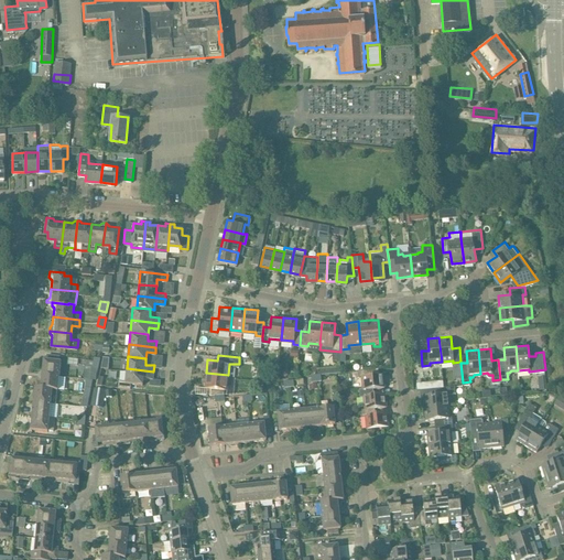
[(43,372),(60,374),(61,359),(44,357),(43,372)]
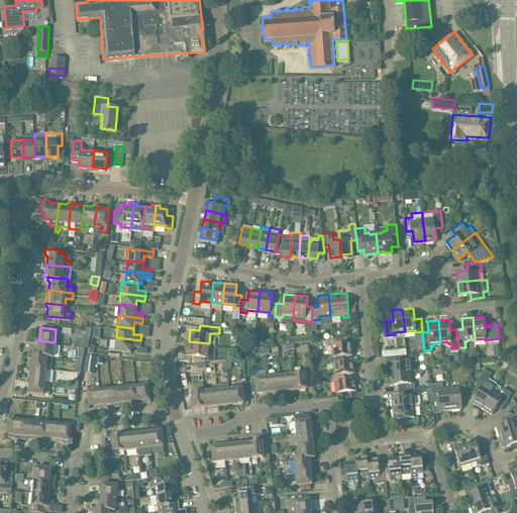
[(91,330),(85,329),(84,333),(85,334),(84,336),(78,335),(77,343),(79,344),(85,345),(87,345),(90,334),(90,335),(91,330)]
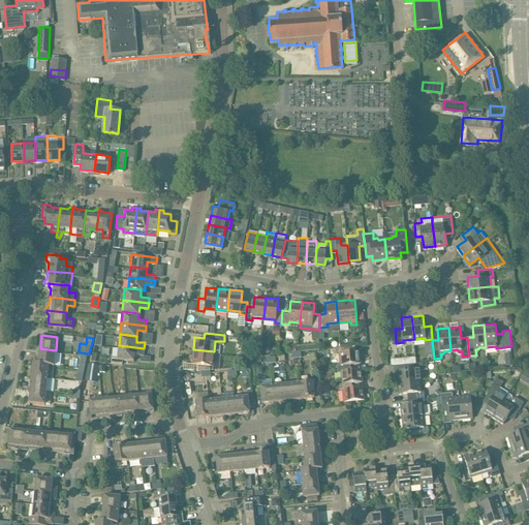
[(348,344),(335,345),(336,352),(338,351),(339,363),(350,362),(361,361),(360,349),(355,349),(354,343),(348,344)]
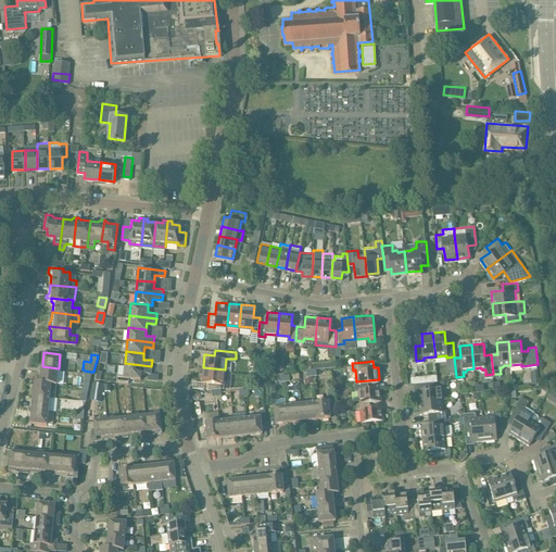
[(151,366),(125,363),(124,374),(117,373),(116,379),(129,380),(129,376),(141,377),(141,371),(151,372),(151,366)]
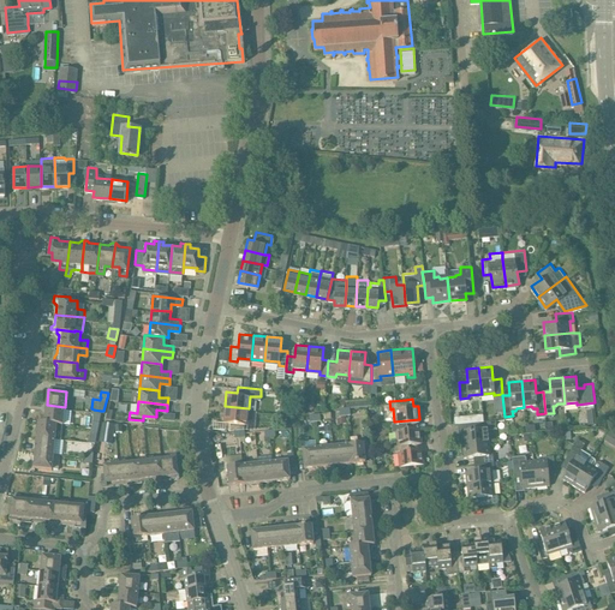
[(47,405),(45,419),(58,422),(63,422),(65,407),(47,405)]
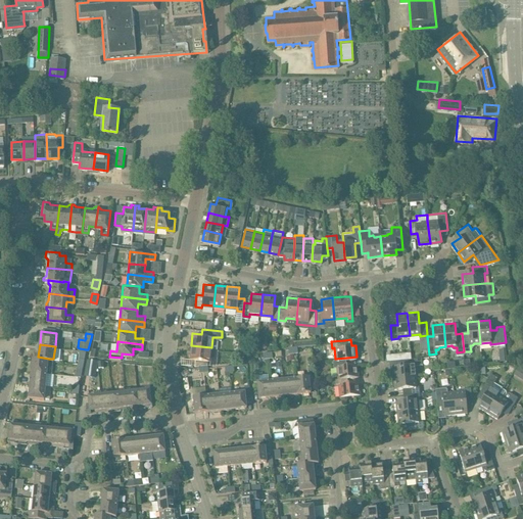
[(210,360),(211,347),(191,345),(190,358),(195,358),(194,365),(207,364),(208,360),(210,360)]
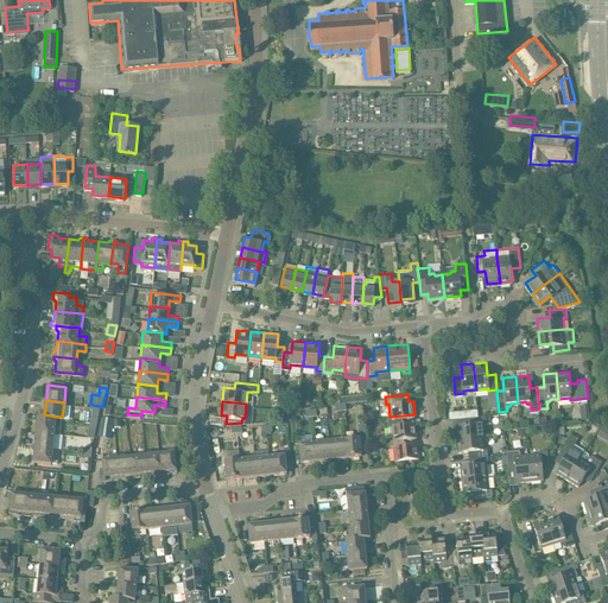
[(491,413),(468,416),(469,423),(456,424),(457,437),(482,435),(481,423),(491,421),(491,413)]
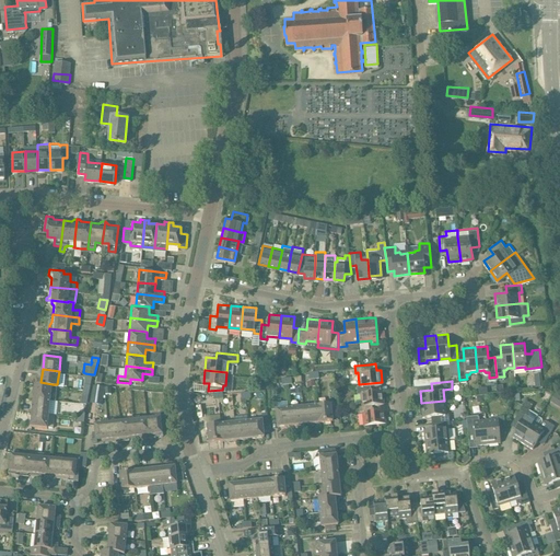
[(34,395),(50,397),(53,384),(41,382),(35,382),(34,395)]
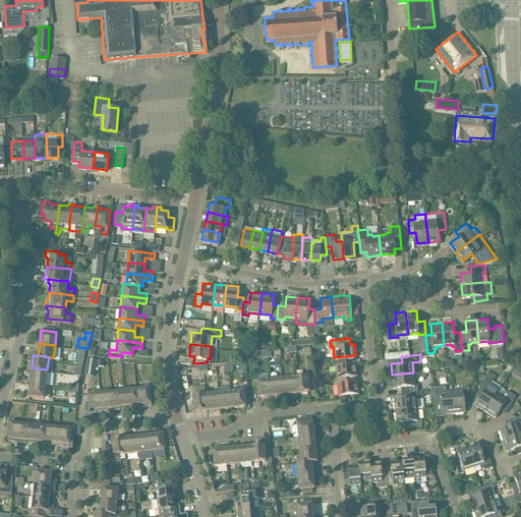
[(88,355),(85,368),(95,370),(97,357),(88,355)]
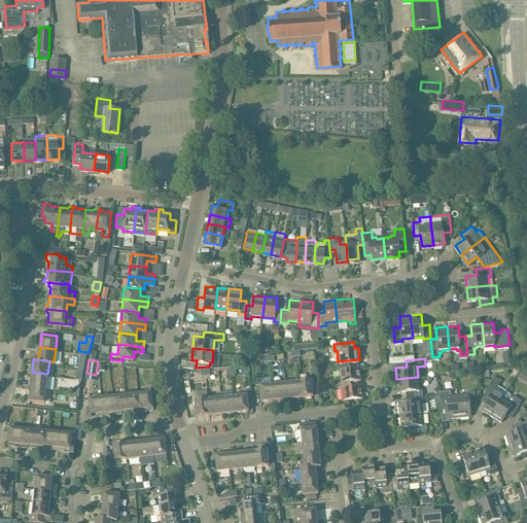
[(341,380),(351,379),(361,378),(360,365),(349,368),(349,360),(338,361),(336,362),(337,369),(339,369),(340,380),(341,380)]
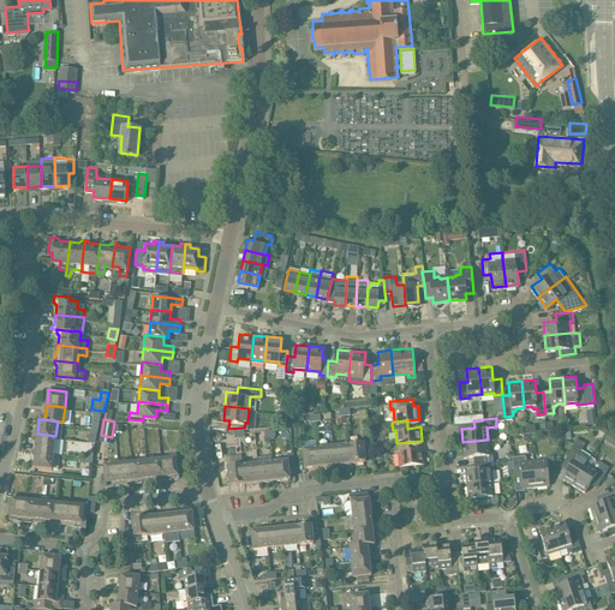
[(37,434),(36,449),(54,452),(55,436),(37,434)]
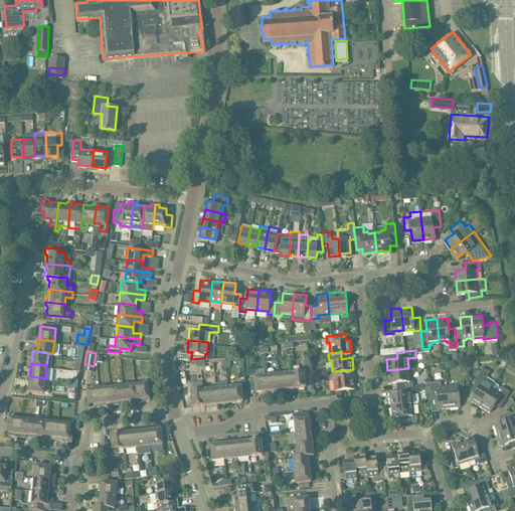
[(490,369),(483,365),(471,386),(477,390),(471,399),(480,405),(496,380),(487,374),(490,369)]
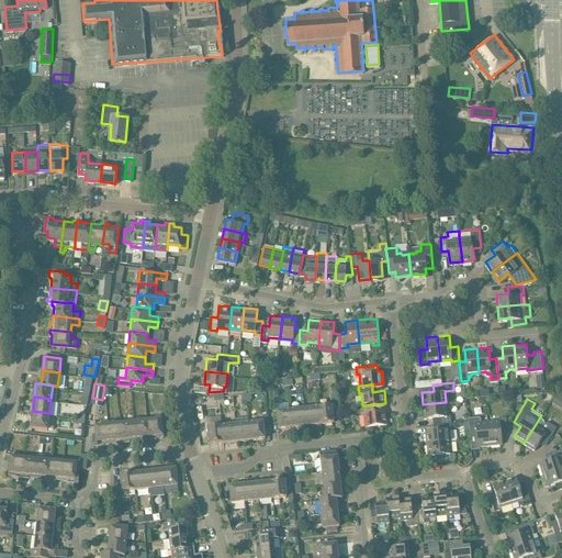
[(447,413),(446,402),(423,404),(424,416),(436,415),(437,422),(451,421),(450,413),(447,413)]
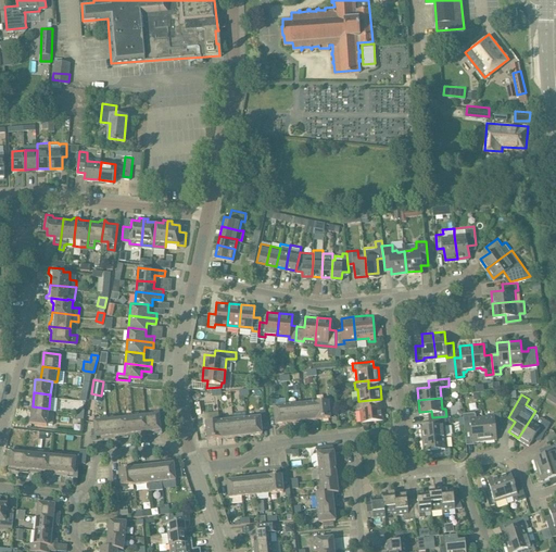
[(315,400),(316,417),(330,415),(329,399),(315,400)]
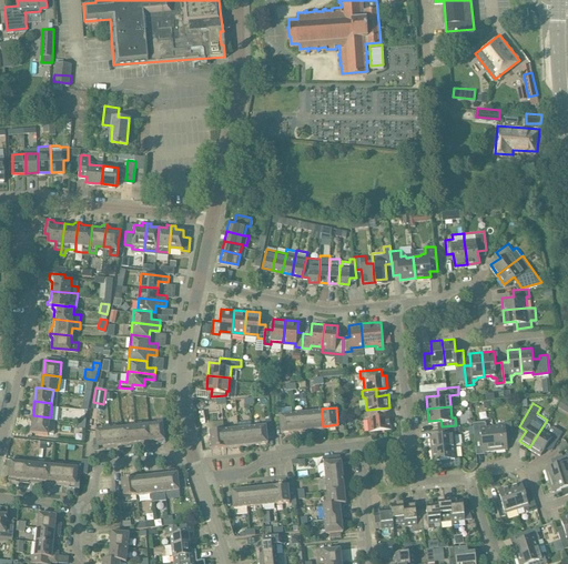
[(323,426),(322,409),(307,411),(310,427),(323,426)]
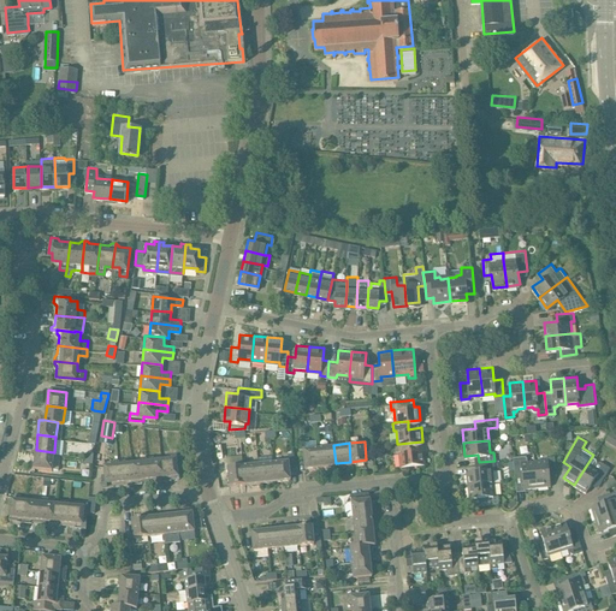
[(410,450),(410,443),(398,444),(397,444),(395,444),(396,452),(398,452),(401,466),(425,463),(422,449),(410,450)]
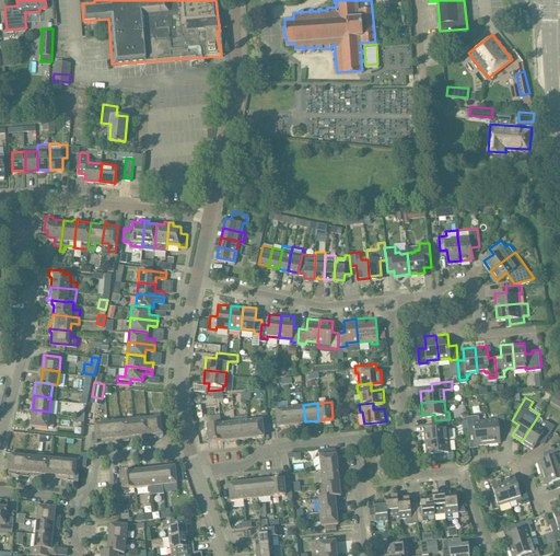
[(305,421),(303,405),(290,406),(292,423),(305,421)]
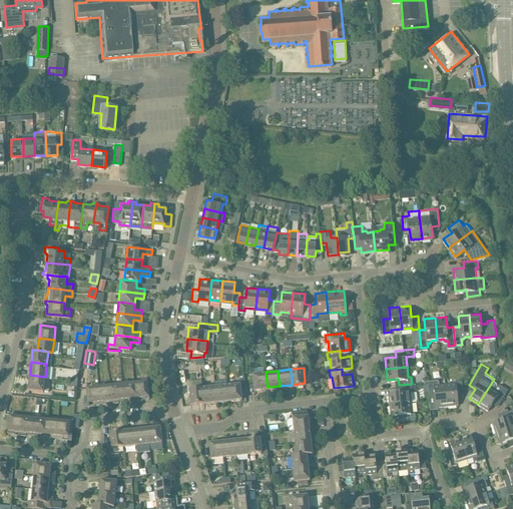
[(254,388),(268,387),(266,372),(252,373),(254,388)]
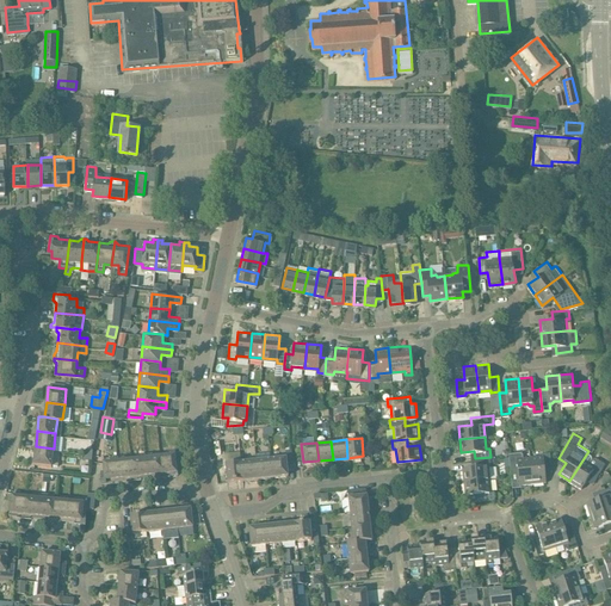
[(51,464),(54,449),(36,446),(34,462),(51,464)]
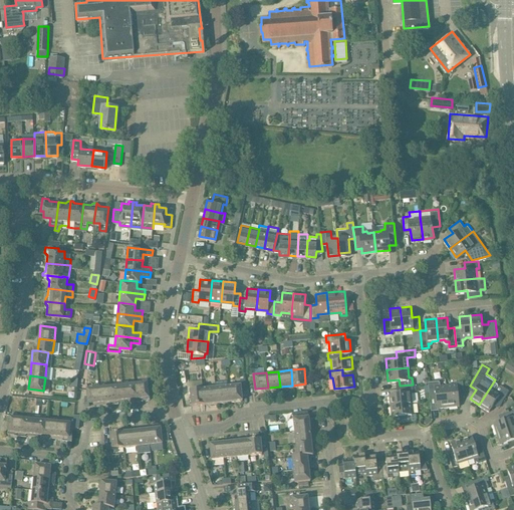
[(241,384),(228,385),(230,400),(242,399),(241,387),(246,386),(245,375),(240,376),(241,384)]
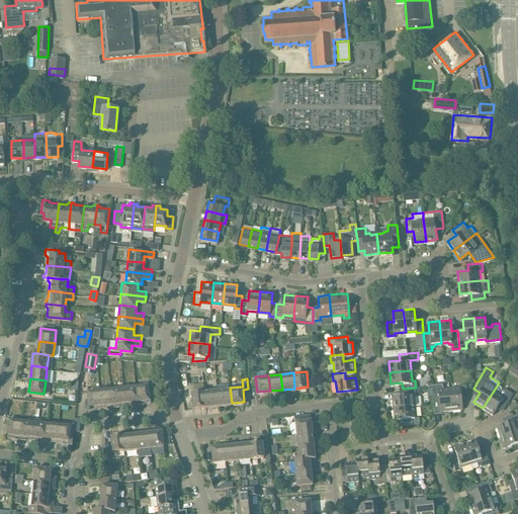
[(136,384),(138,402),(144,402),(144,399),(150,399),(148,381),(143,381),(143,384),(136,384)]
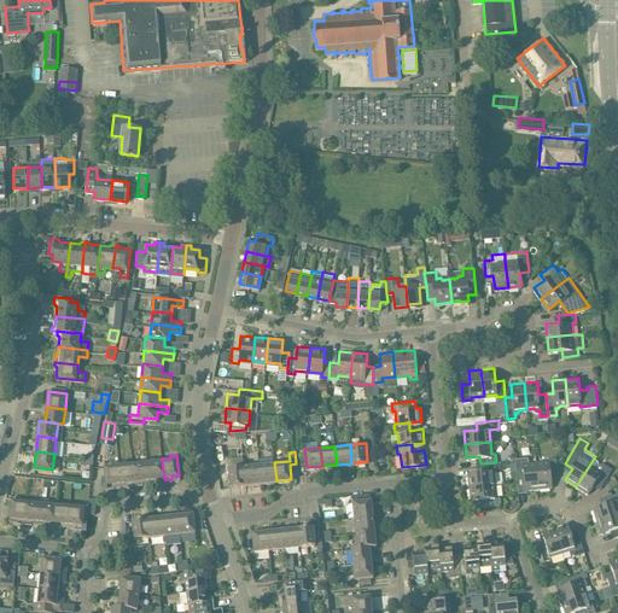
[(525,489),(538,488),(536,461),(529,461),(528,457),(526,455),(514,456),(517,476),(524,476),(525,489)]
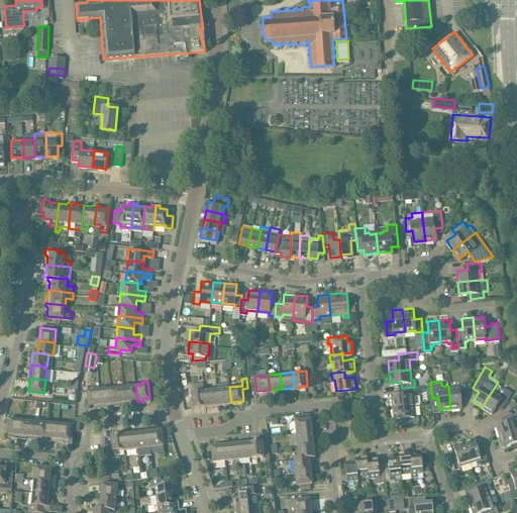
[(458,385),(448,386),(450,408),(461,406),(460,395),(467,395),(466,382),(458,382),(458,385)]
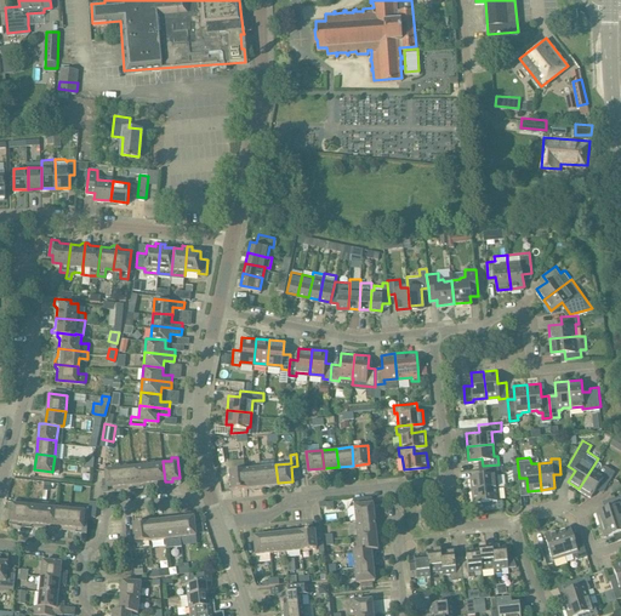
[(600,461),(598,458),(579,489),(591,495),(597,484),(603,488),(615,469),(605,463),(602,465),(600,461)]
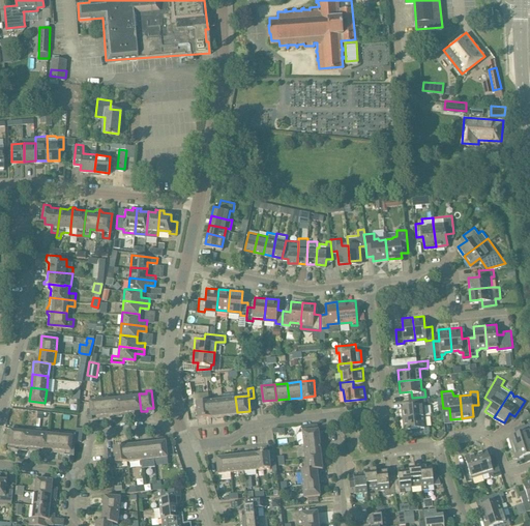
[(131,392),(126,393),(128,410),(134,410),(135,412),(141,411),(139,393),(133,395),(131,392)]
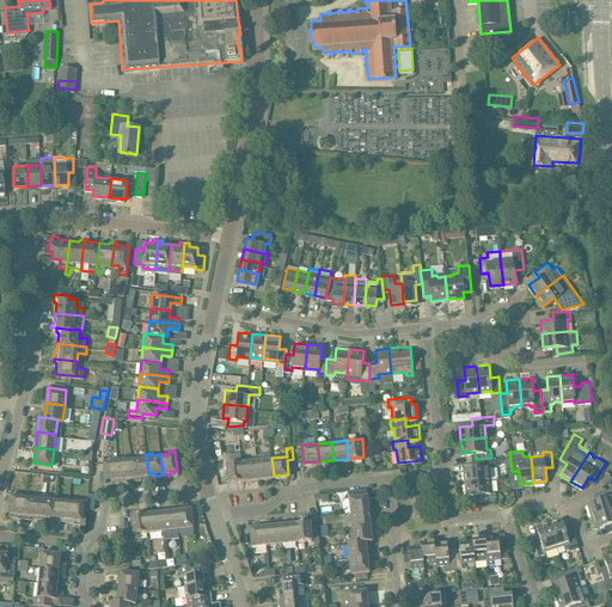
[(148,473),(146,454),(140,454),(140,458),(132,458),(134,478),(141,477),(141,474),(148,473)]
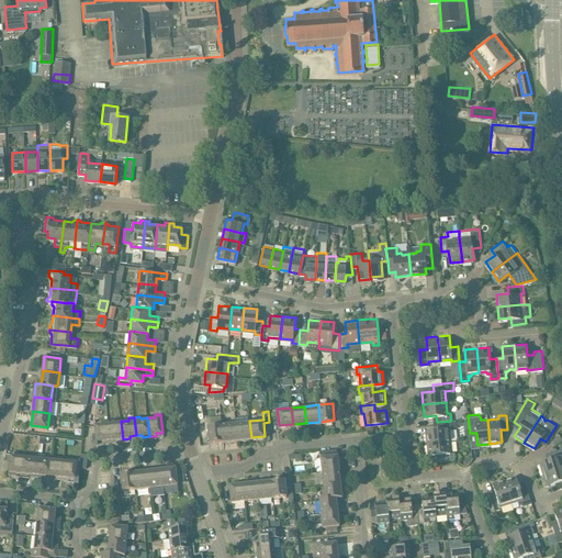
[(104,438),(110,438),(108,420),(102,421),(102,423),(94,424),(96,432),(93,432),(94,443),(104,442),(104,438)]
